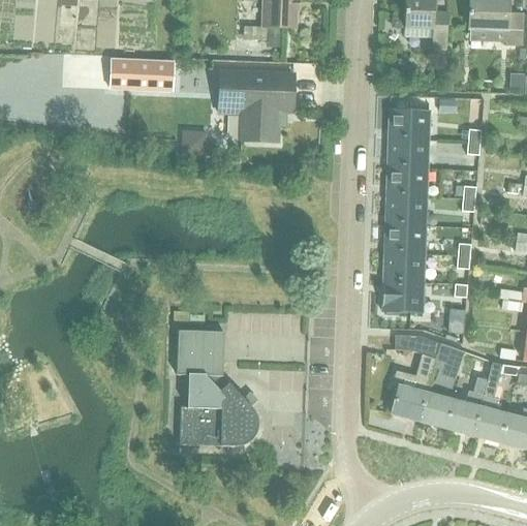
[(264,0),(262,25),(282,26),(296,27),(297,0),(264,0)]
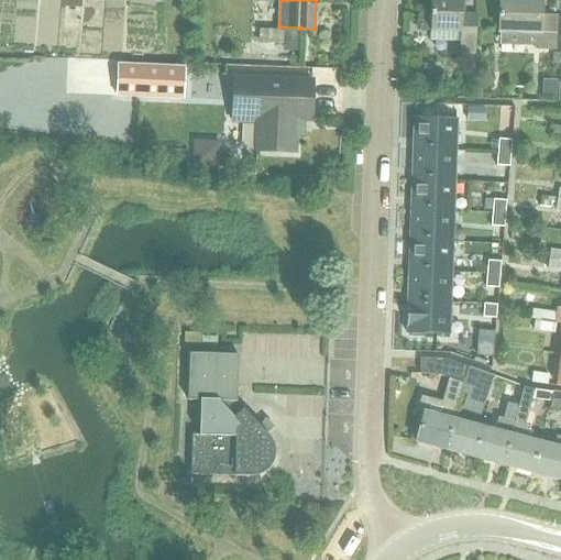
[(475,50),(476,10),(461,9),(461,0),(430,0),(429,28),(459,29),(459,50),(475,50)]
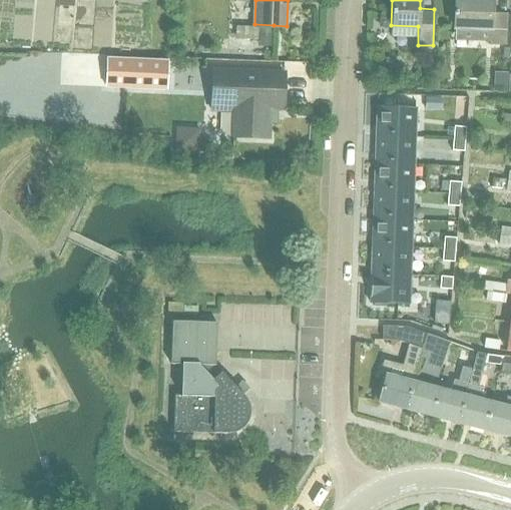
[(506,41),(507,10),(492,10),(492,0),(456,0),(456,25),(490,26),(490,40),(506,41)]
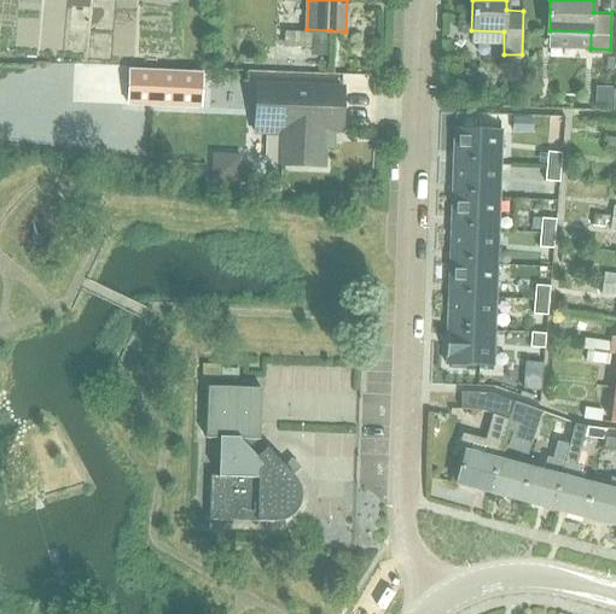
[(471,21),(459,21),(458,33),(470,33),(471,21)]
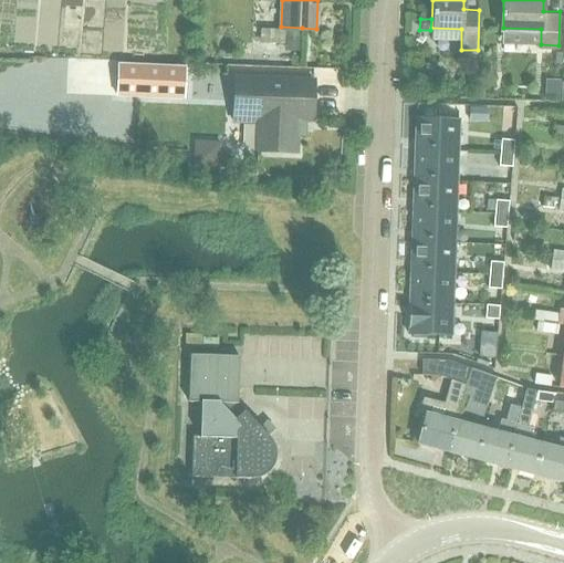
[(262,27),(262,40),(286,41),(286,49),(301,50),(302,28),(281,27),(262,27)]
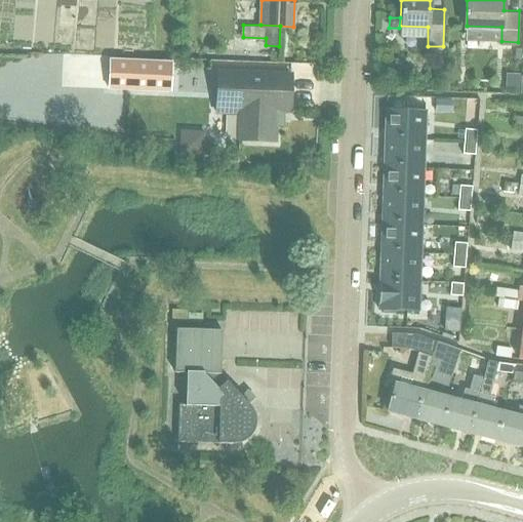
[(109,56),(108,84),(169,86),(170,58),(109,56)]
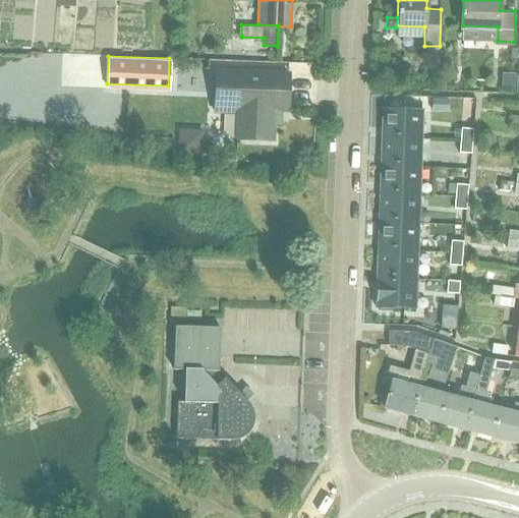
[(289,108),(290,72),(217,70),(216,110),(239,111),(238,137),(273,138),(274,107),(289,108)]
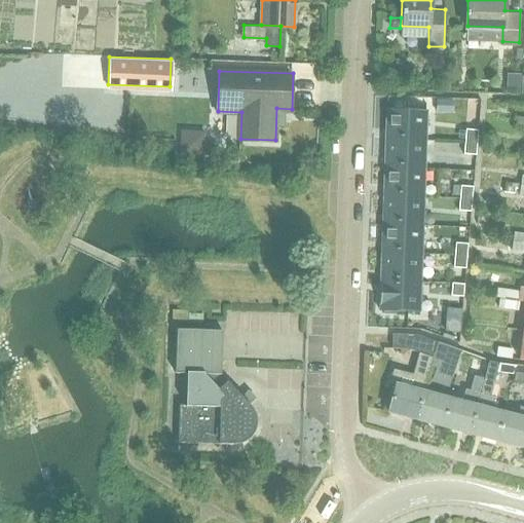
[(508,72),(508,89),(521,89),(522,89),(522,72),(508,72)]
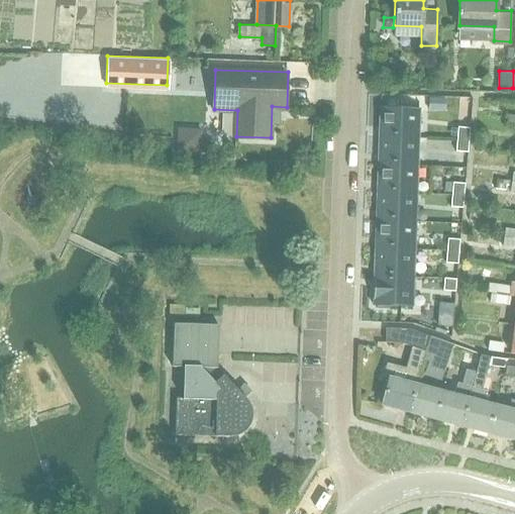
[(428,95),(428,106),(444,107),(444,96),(428,95)]
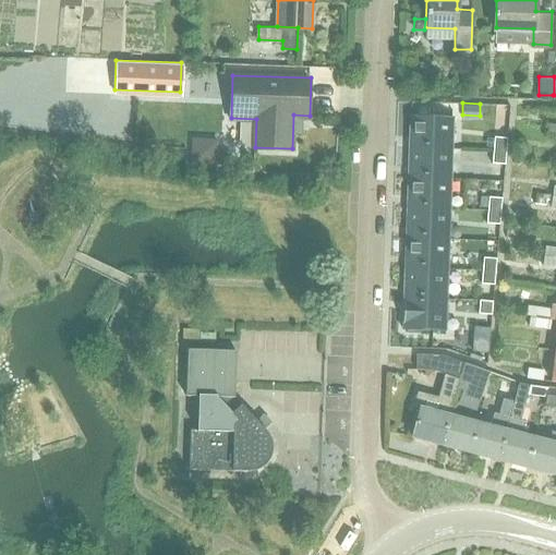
[(452,146),(454,116),(411,113),(410,144),(452,146)]
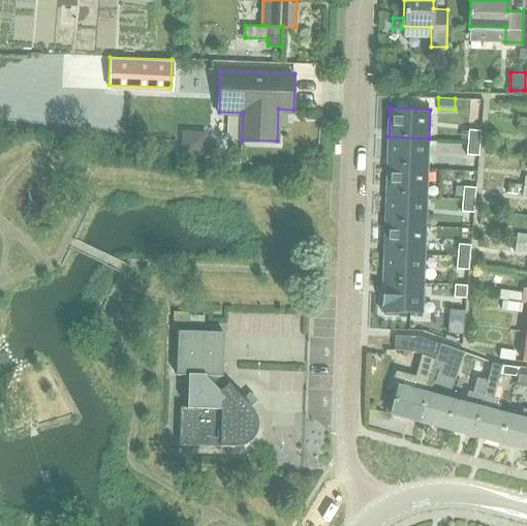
[(481,142),(482,129),(469,128),(468,141),(481,142)]
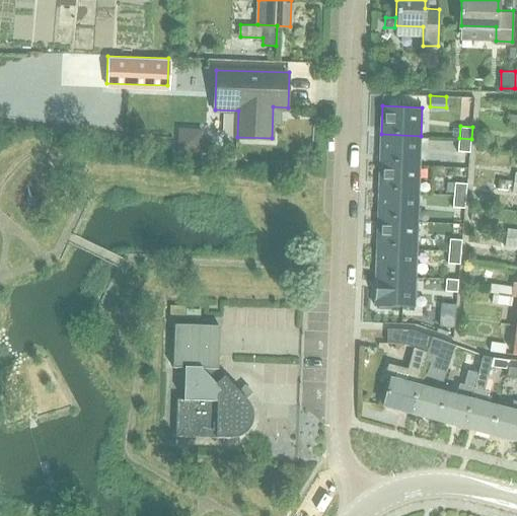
[(180,127),(179,157),(203,158),(203,154),(215,154),(215,141),(203,140),(204,128),(180,127)]
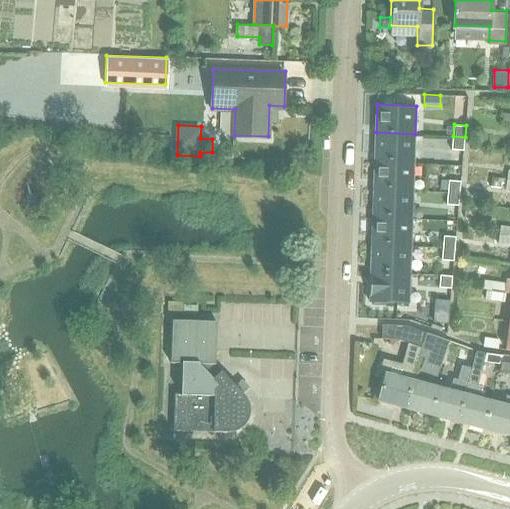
[(414,162),(415,134),(376,132),(375,160),(414,162)]
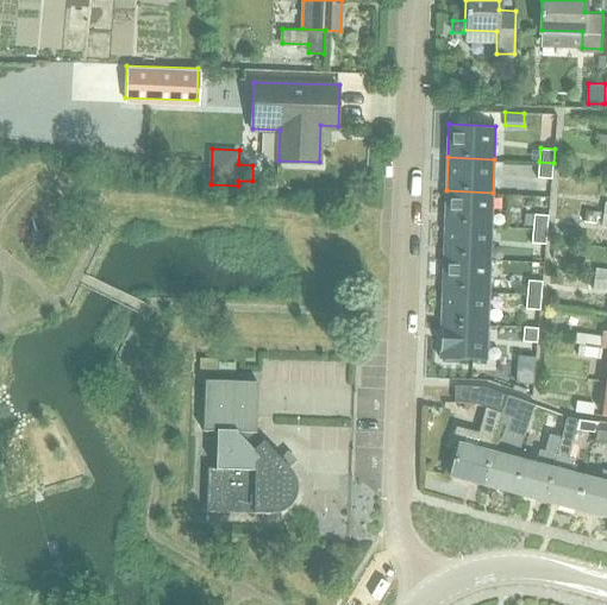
[(552,177),(554,163),(539,162),(537,175),(552,177)]
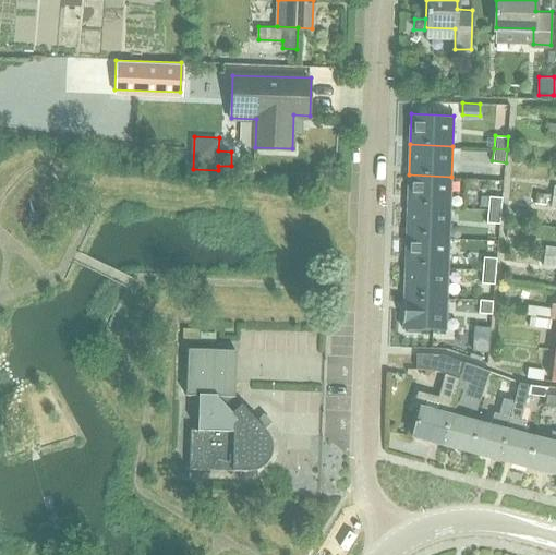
[(450,206),(451,177),(409,175),(408,205),(450,206)]
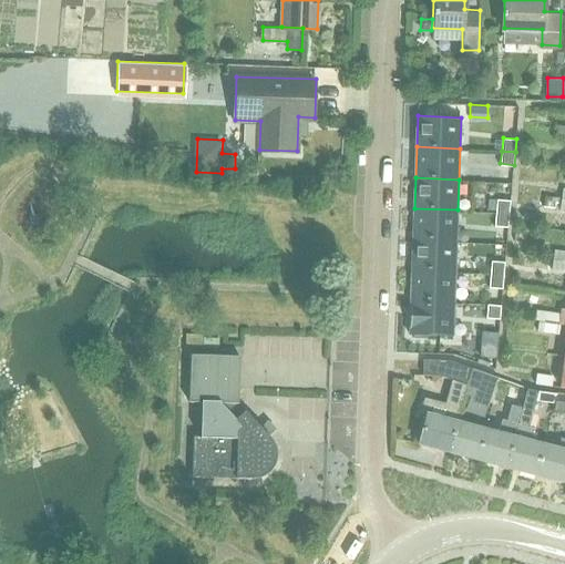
[(510,213),(511,200),(497,198),(496,212),(510,213)]
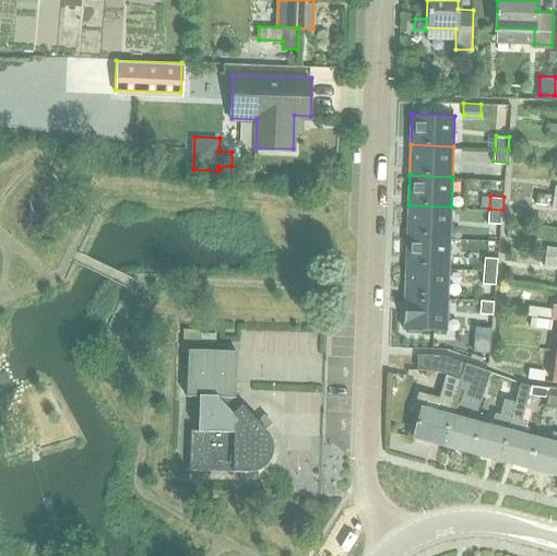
[(450,237),(451,206),(409,205),(407,236),(450,237)]
